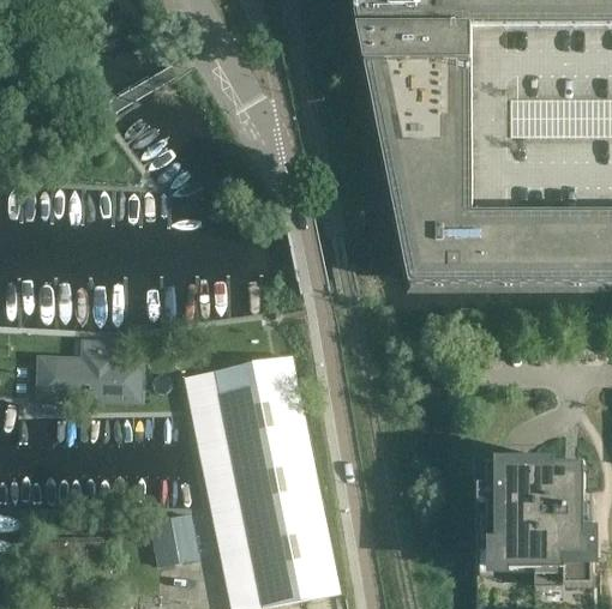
[(351,0),(357,26),(364,64),(408,283),(611,282),(611,0),(351,0)]
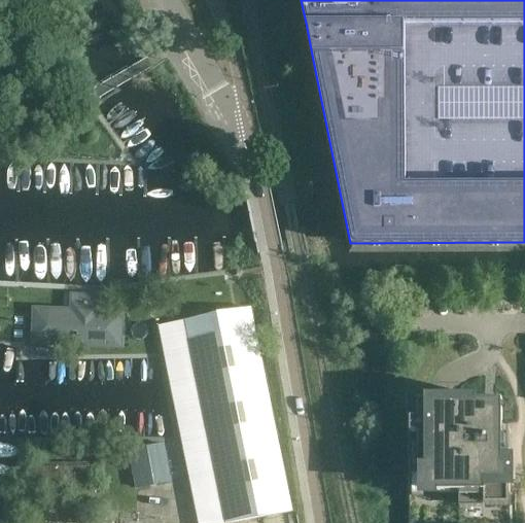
[(119,345),(120,309),(100,309),(101,292),(69,291),(68,307),(31,305),(29,341),(119,345)]
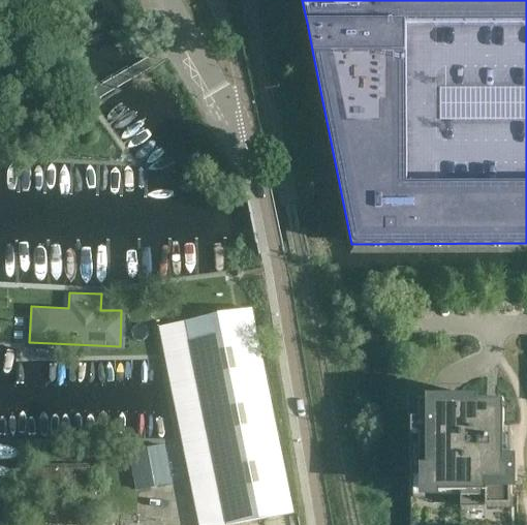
[(218,524),(290,511),(250,309),(249,306),(158,325),(198,524),(218,524)]
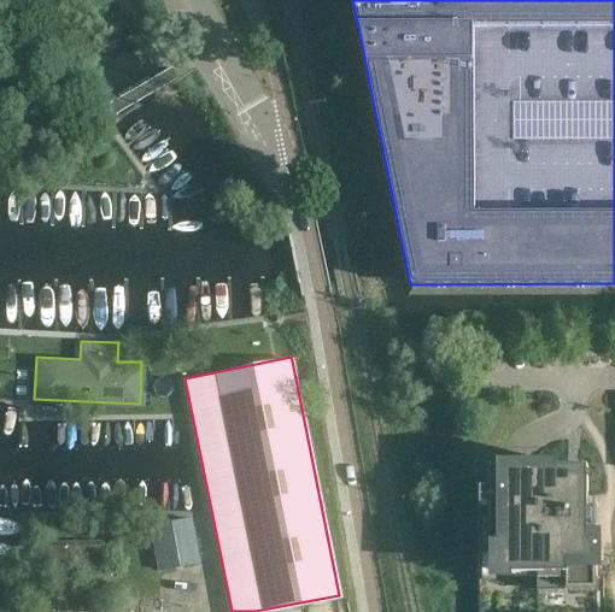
[(595,542),(595,525),(592,525),(592,527),(577,528),(577,523),(590,522),(590,508),(577,510),(577,505),(586,505),(586,466),(519,466),(474,466),(474,611),(595,611),(595,558),(599,558),(599,542),(595,542)]
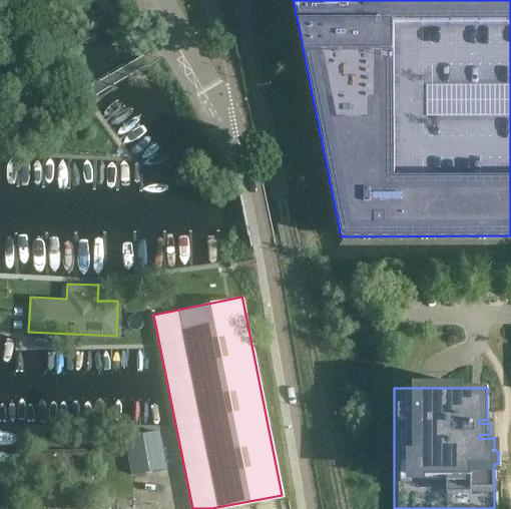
[(163,466),(162,464),(158,437),(157,430),(125,436),(131,472),(163,466)]
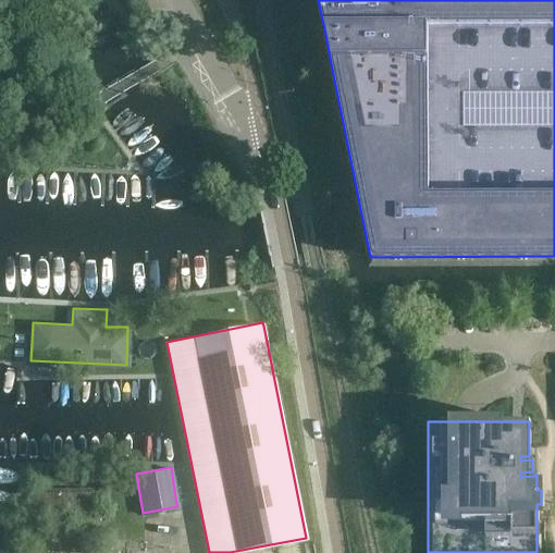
[(188,502),(183,474),(172,475),(176,504),(188,502)]
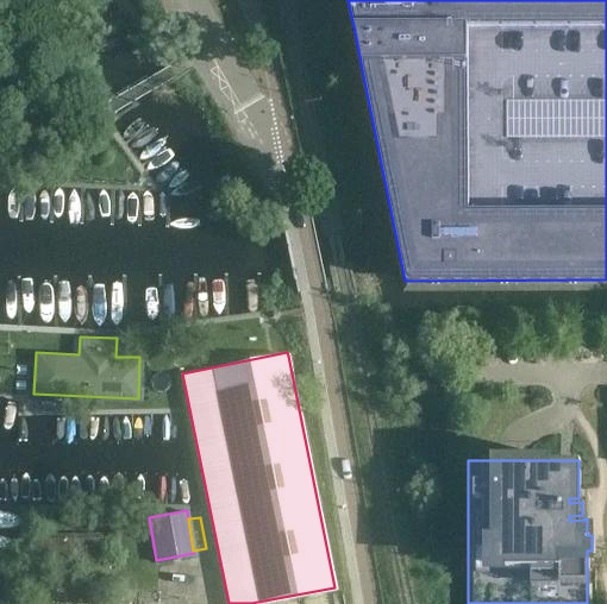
[(48,570),(48,558),(31,558),(31,570),(48,570)]
